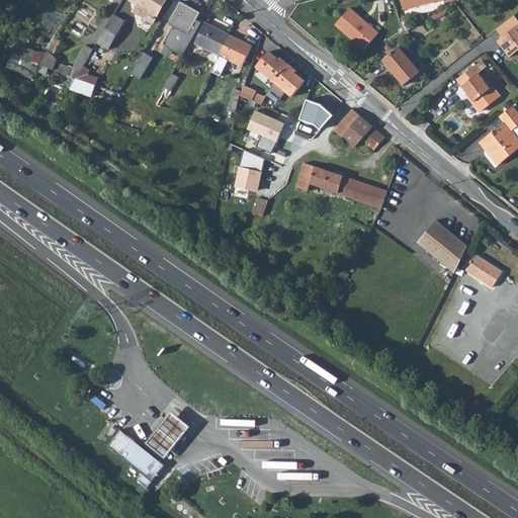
[(131,0),(137,4),(134,11),(151,21),(156,14),(157,15),(165,0),(131,0)]
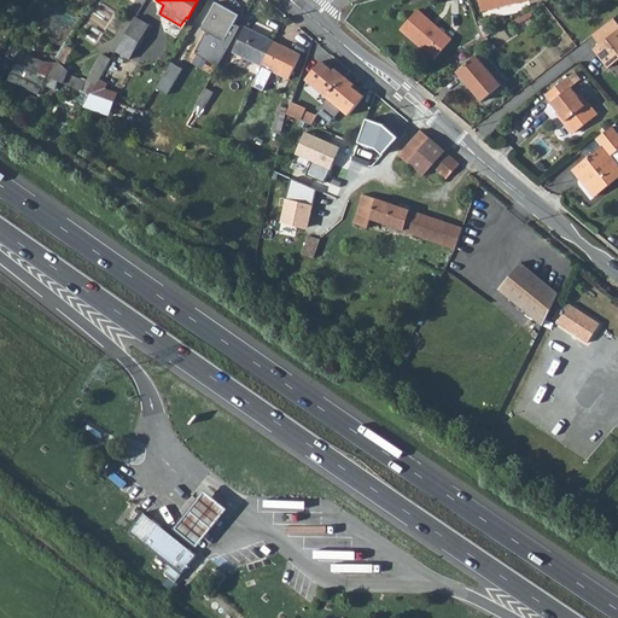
[(477,0),(482,13),(526,0),(477,0)]
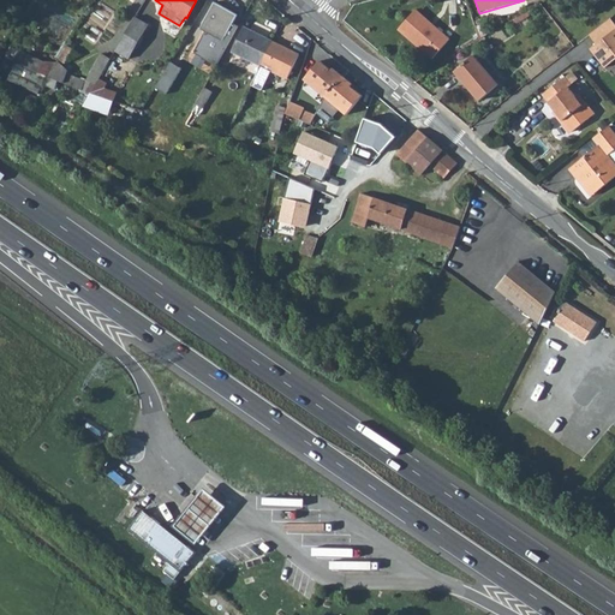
[(238,16),(215,3),(201,28),(206,31),(195,53),(216,65),(238,25),(233,24),(238,16)]
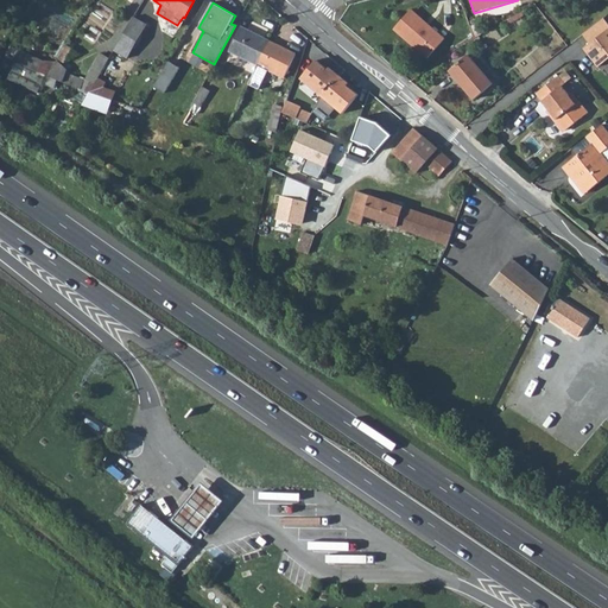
[(445,37),(413,10),(397,29),(429,57),(445,37)]
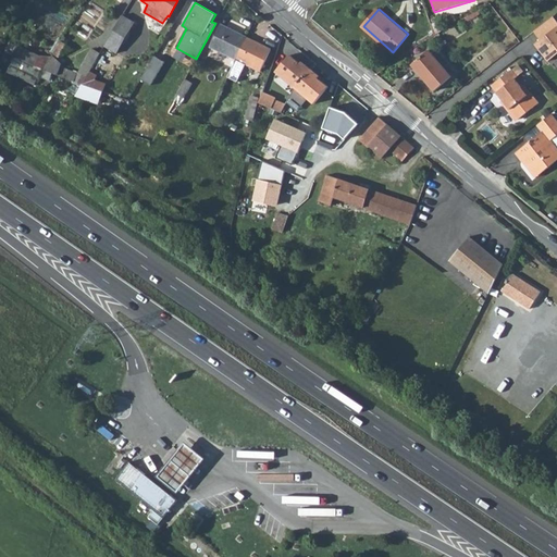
[(137,22),(123,14),(106,45),(120,52),(137,22)]
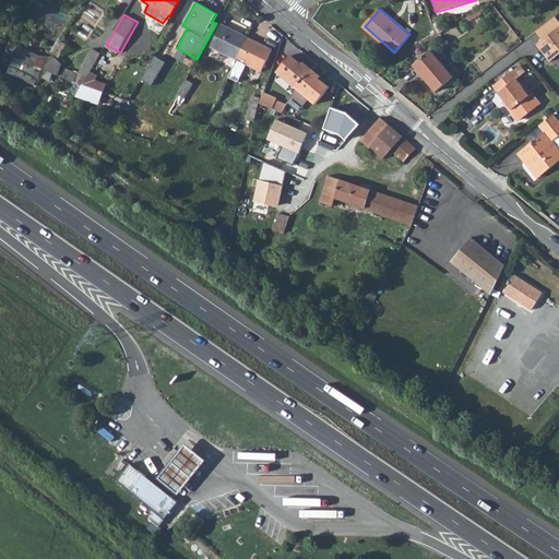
[(558,19),(556,14),(536,30),(543,38),(540,40),(546,47),(544,49),(551,60),(558,52),(558,19)]
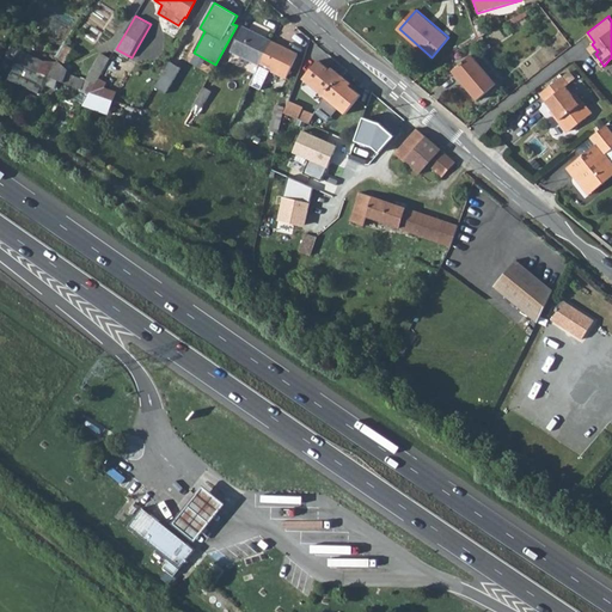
[(232,51),(259,66),(271,41),(244,28),(232,51)]
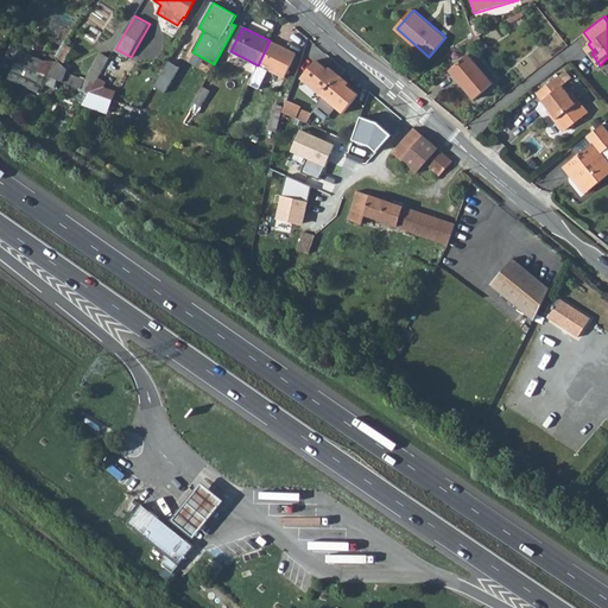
[(190,44),(183,39),(159,81),(166,86),(190,44)]
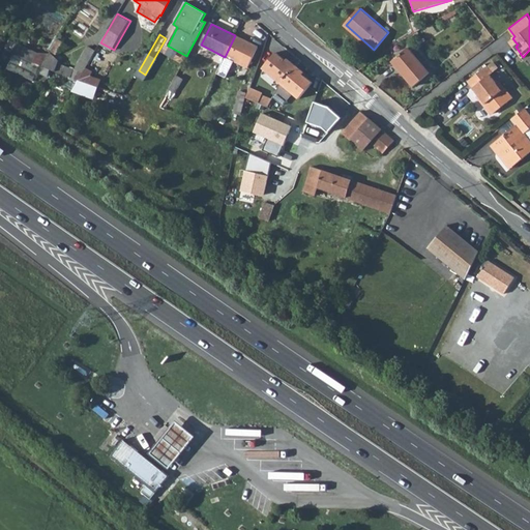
[(259,47),(235,35),(225,57),(248,68),(259,47)]
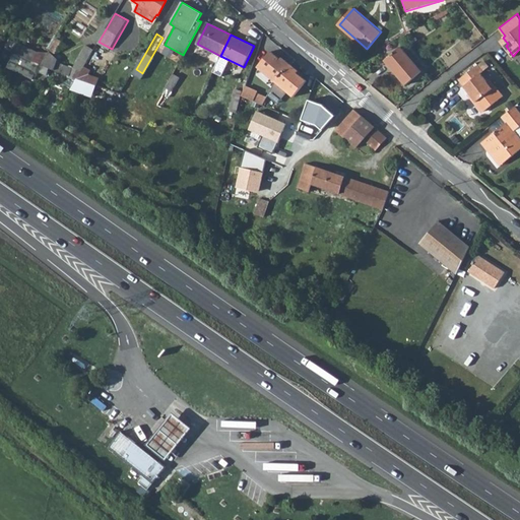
[(508,44),(503,38),(500,40),(506,46),(508,44)]
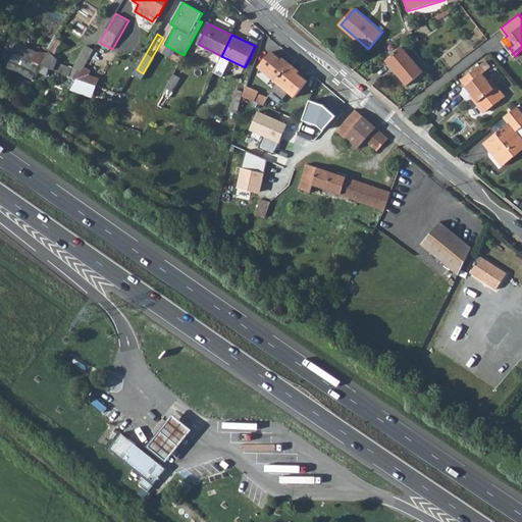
[(42,66),(49,54),(37,48),(35,52),(15,42),(11,51),(42,66)]
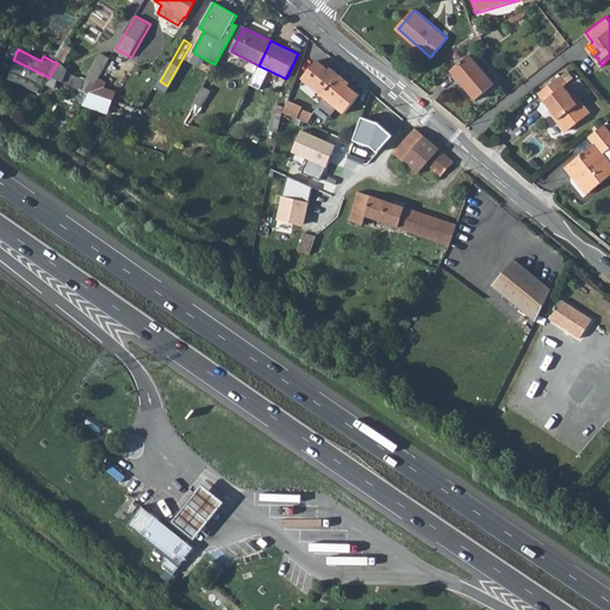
[(100,55),(86,83),(68,75),(70,70),(57,63),(49,78),(62,83),(91,93),(101,74),(110,60),(100,55)]
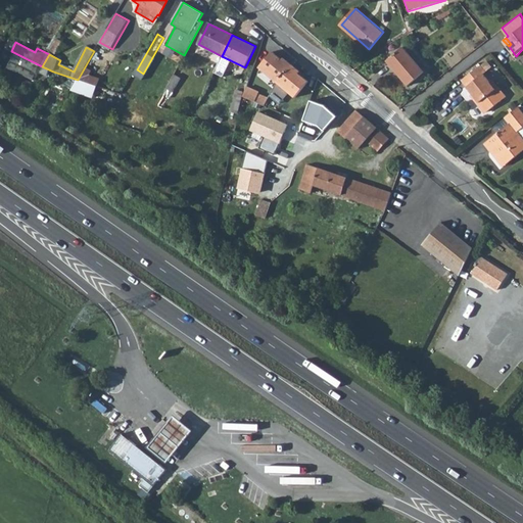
[(423,73),(403,48),(387,60),(407,86),(423,73)]
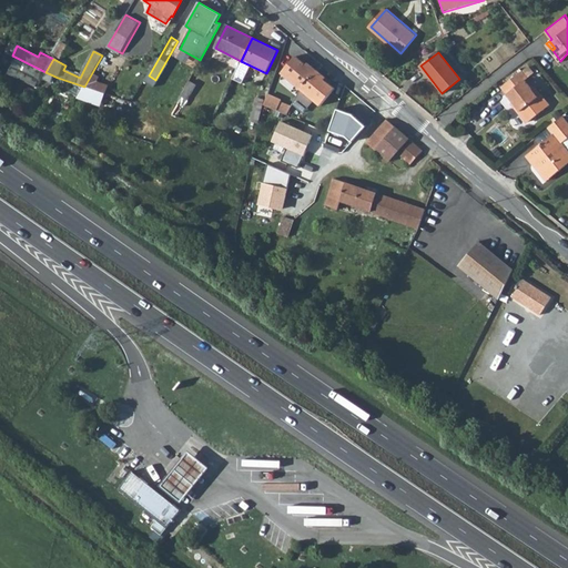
[(283,73),(302,90),(317,71),(307,62),(305,64),(296,58),(283,73)]
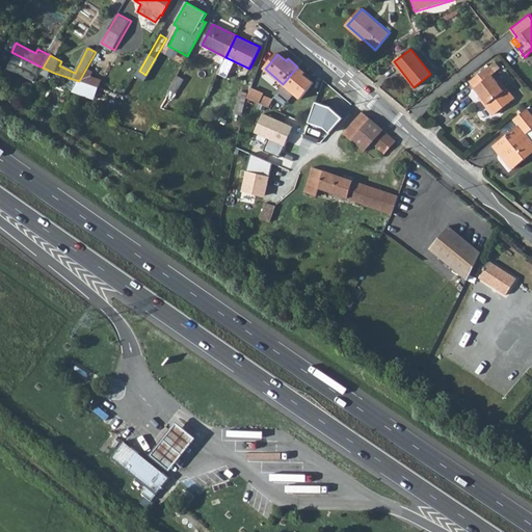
[(96,69),(88,64),(79,81),(88,84),(92,77),(96,69)]
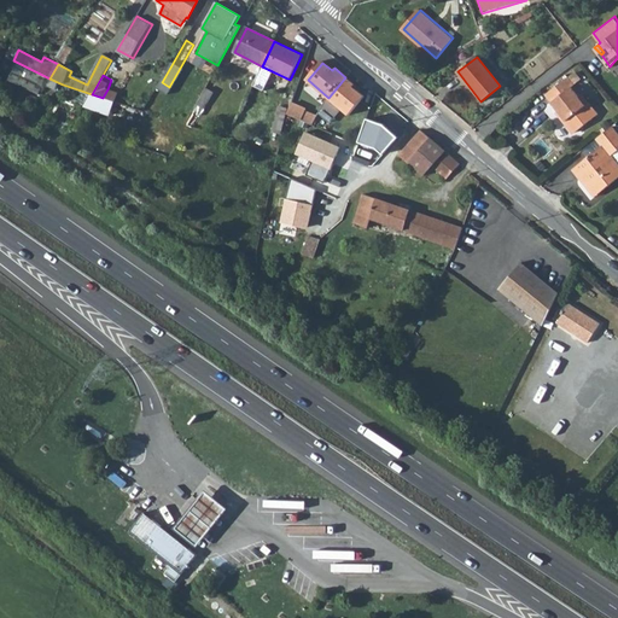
[(355,86),(345,77),(328,98),(340,108),(349,115),(365,97),(353,88),(355,86)]
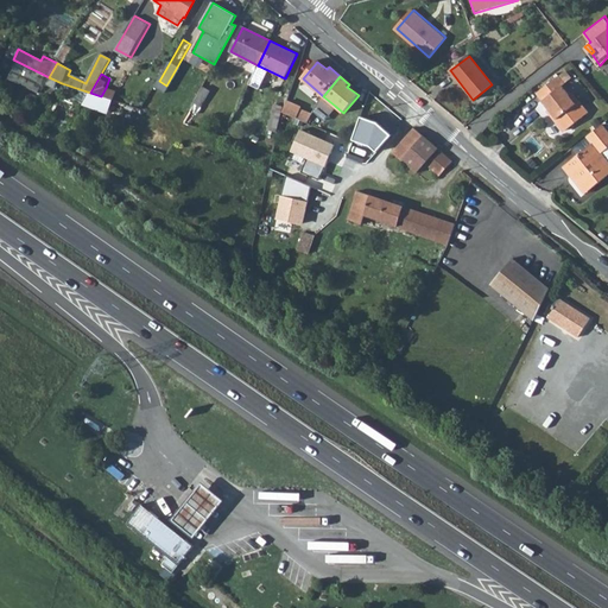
[(558,86),(552,78),(533,94),(563,130),(583,113),(568,95),(563,97),(556,88),(558,86)]
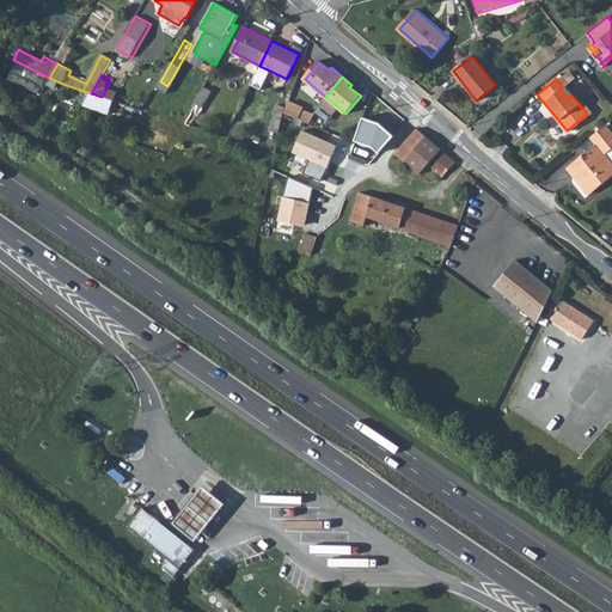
[(117,92),(106,89),(102,97),(114,102),(117,92)]
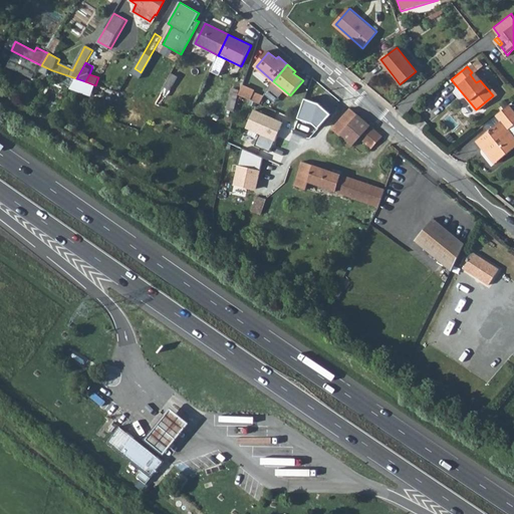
[(178,78),(172,74),(161,93),(169,97),(173,91),(171,91),(178,78)]
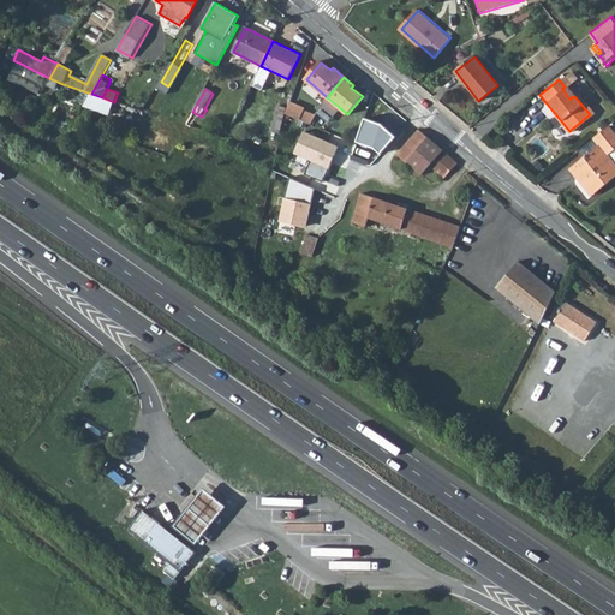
[(290,101),(286,113),(310,124),(315,114),(290,101)]
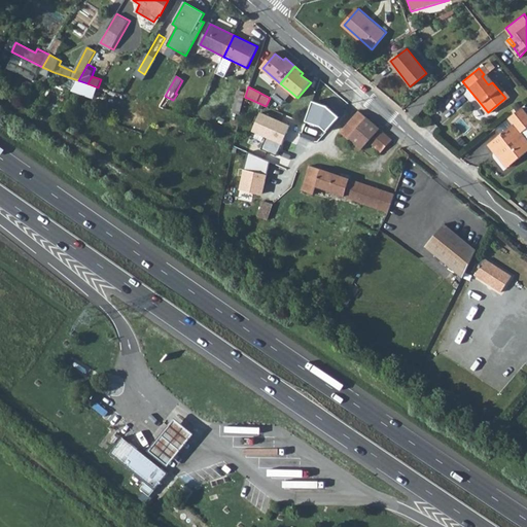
[(244,94),(237,92),(232,112),(239,114),(244,94)]
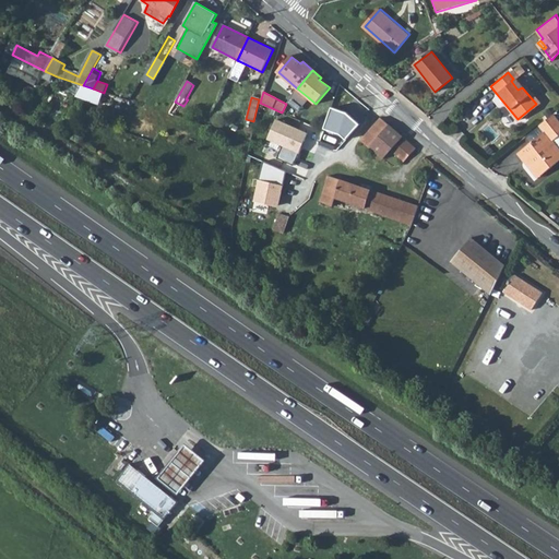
[(333,102),(326,121),(341,127),(348,132),(361,117),(351,106),(333,102)]
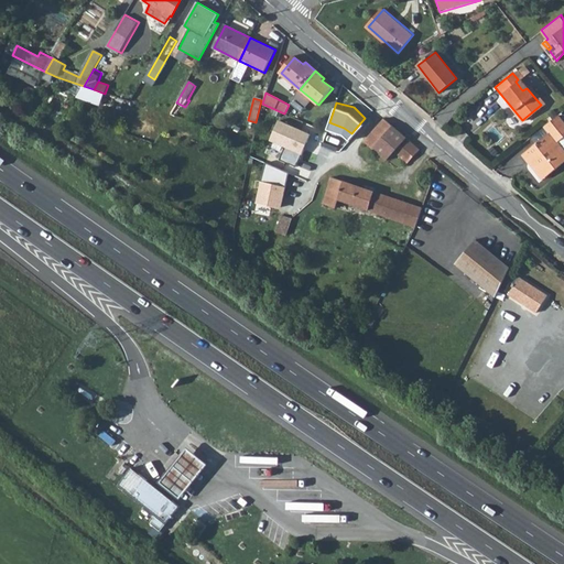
[(563,137),(563,125),(557,117),(542,129),(549,136),(523,156),(530,164),(535,159),(549,174),(563,161),(563,147),(560,141),(563,137)]
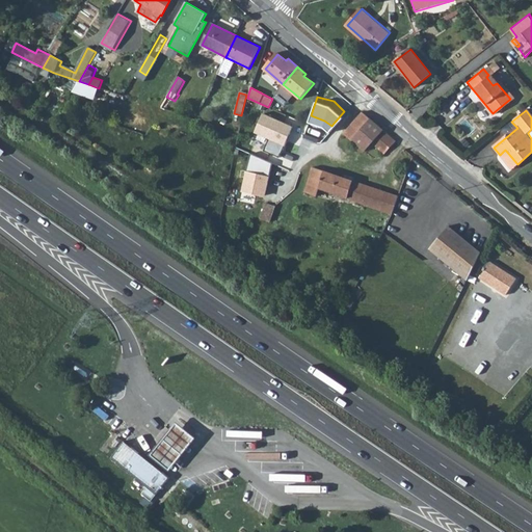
[(293,126),(264,113),(254,133),(268,139),(265,151),(280,157),(293,126)]
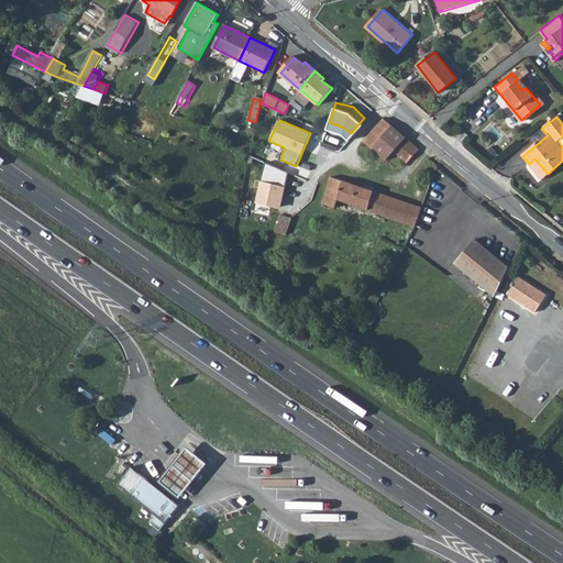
[(365,141),(386,162),(394,151),(408,162),(419,151),(385,121),(365,141)]
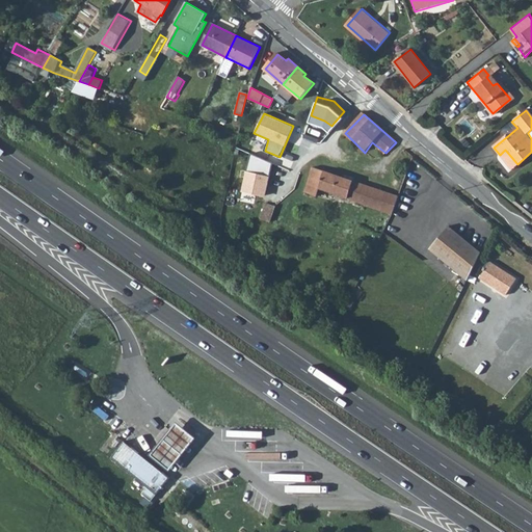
[(511,169),(517,164),(505,150),(500,155),(511,169)]
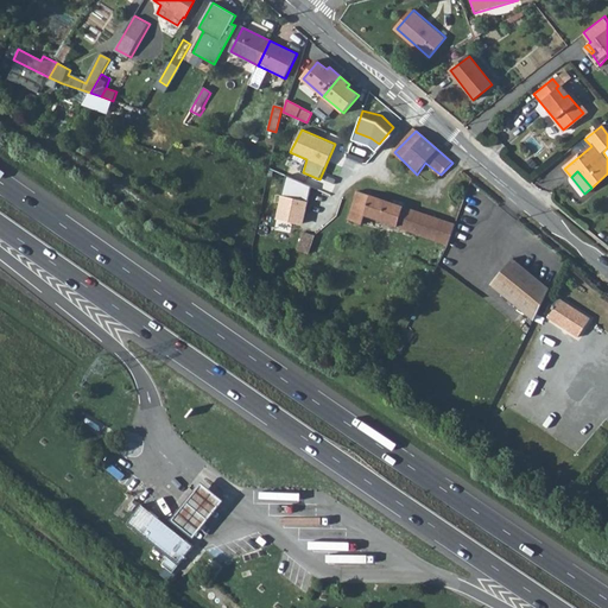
[(285,175),(276,220),(299,225),(301,216),(304,216),(310,187),(285,175)]
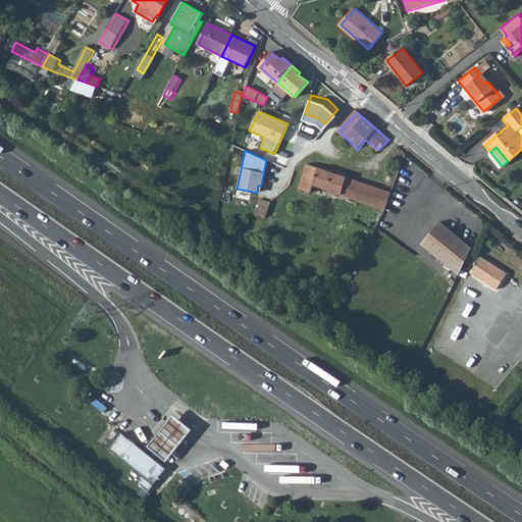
[(392,194),(392,193),(307,164),(300,187),(309,190),(310,185),(384,209),(392,194)]
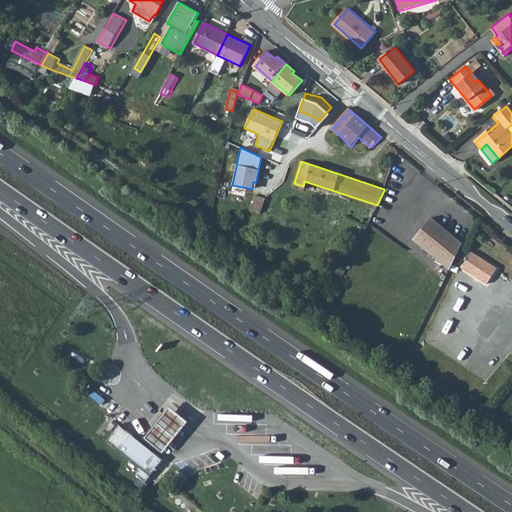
[(265,198),(256,196),(252,210),(260,213),(265,198)]
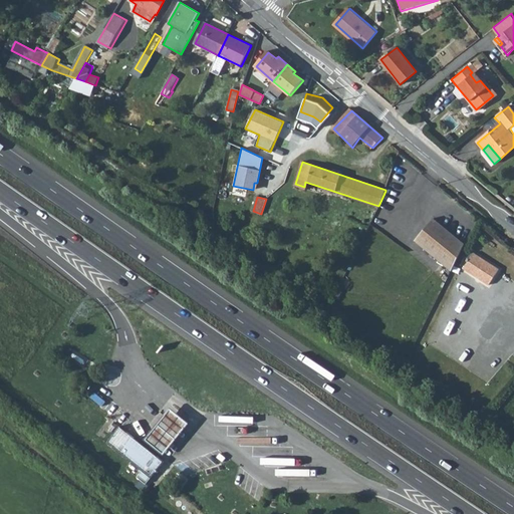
[(466,244),(435,218),(416,240),(453,270),(458,260),(466,244)]
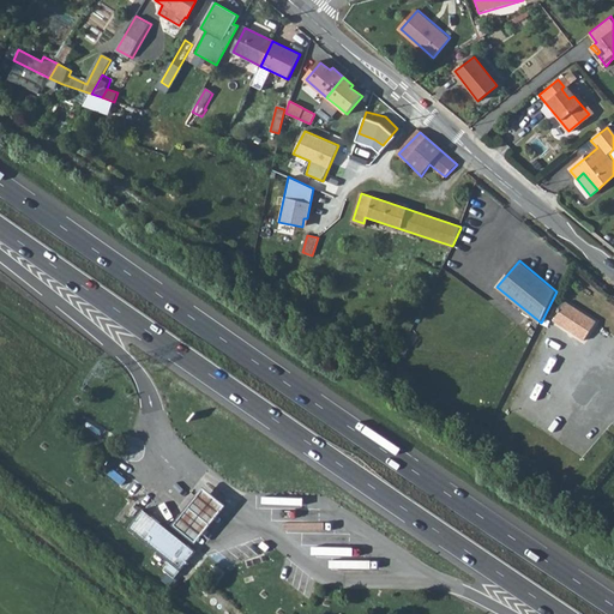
[(567,301),(555,320),(587,339),(597,320),(567,301)]
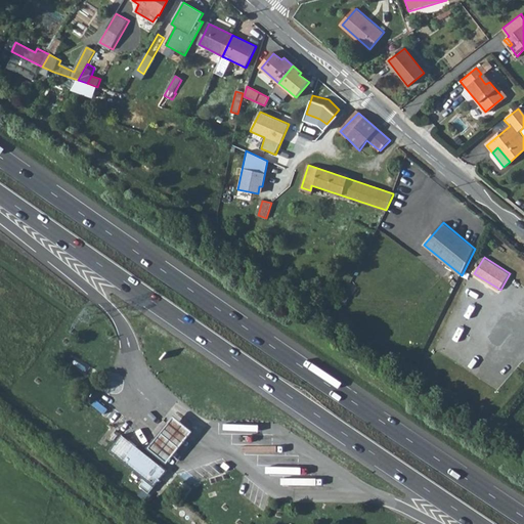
[(166,427),(148,448),(167,464),(184,442),(192,432),(174,417),(166,427)]
